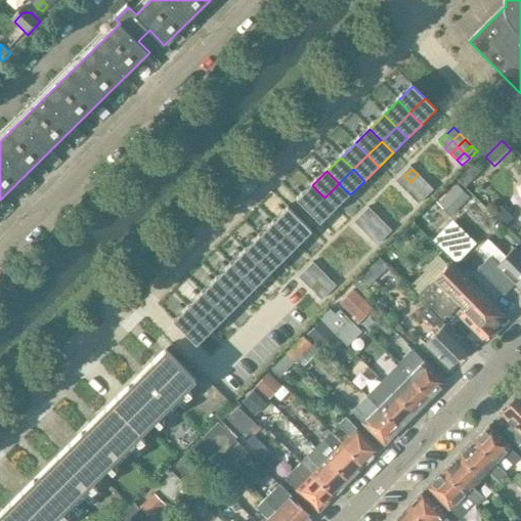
[(418,174),(410,182),(417,187),(424,180),(418,174)]
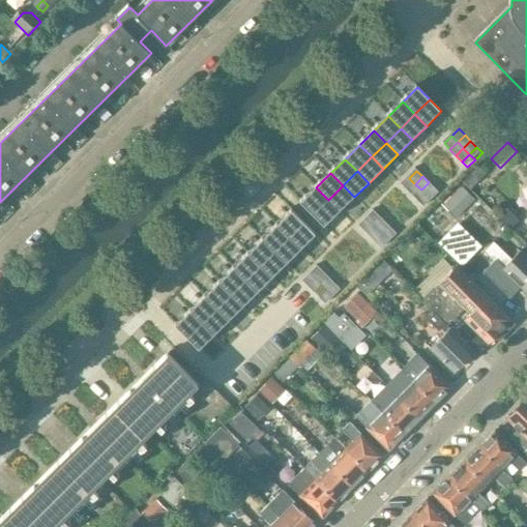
[(409,178),(402,185),(408,192),(415,184),(409,178)]
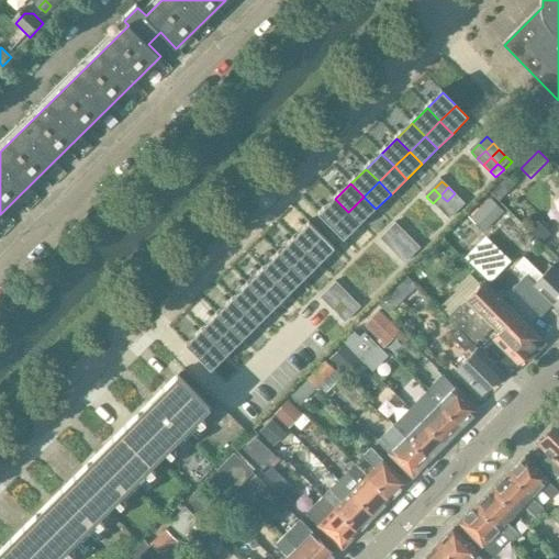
[(455,193),(447,201),(453,208),(460,200),(455,193)]
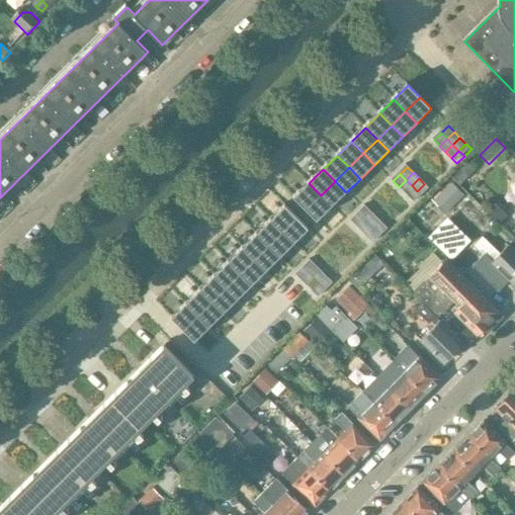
[(406,180),(399,187),(404,192),(412,185),(406,180)]
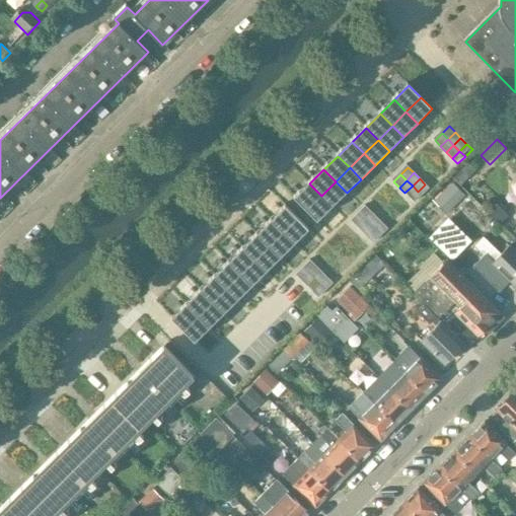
[(336,181),(321,196),(333,207),(347,193),(336,181)]
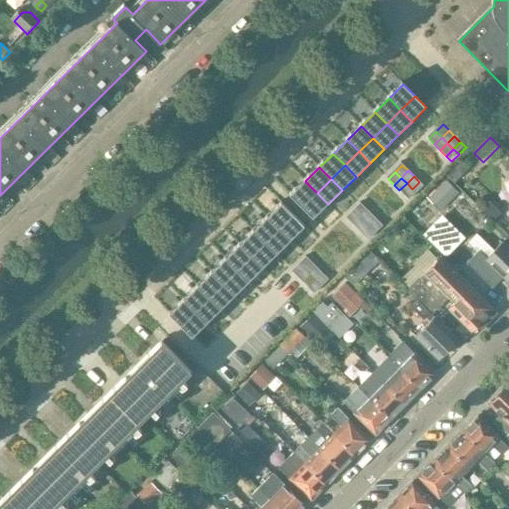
[(305,181),(291,195),(303,207),(317,193),(305,181)]
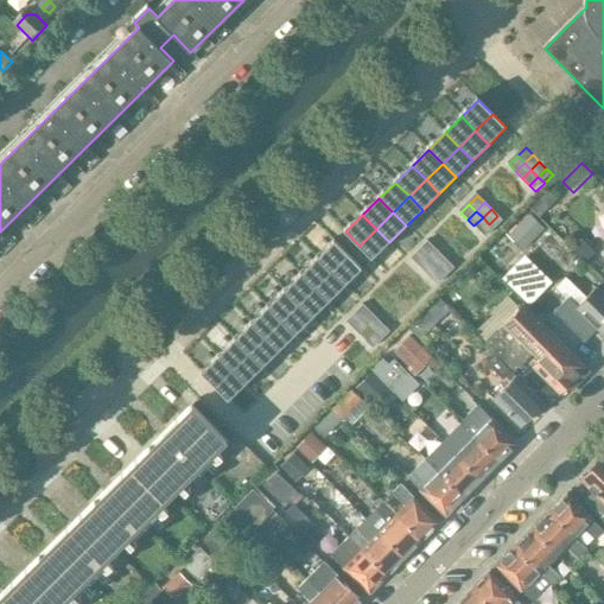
[(497,216),(489,224),(496,231),(504,223),(497,216)]
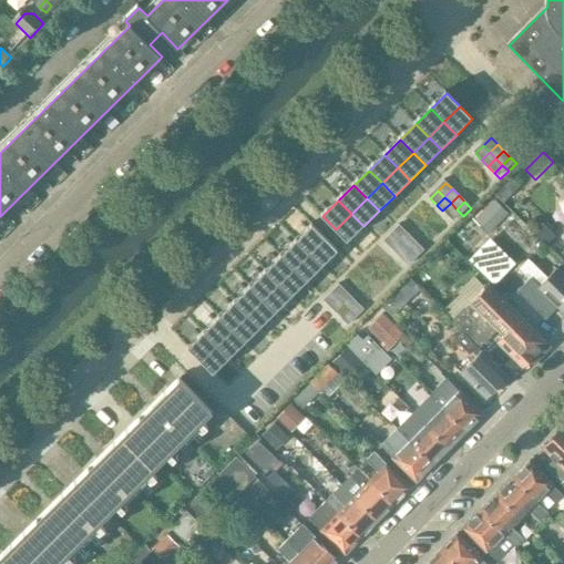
[(451,203),(442,211),(449,217),(457,209),(451,203)]
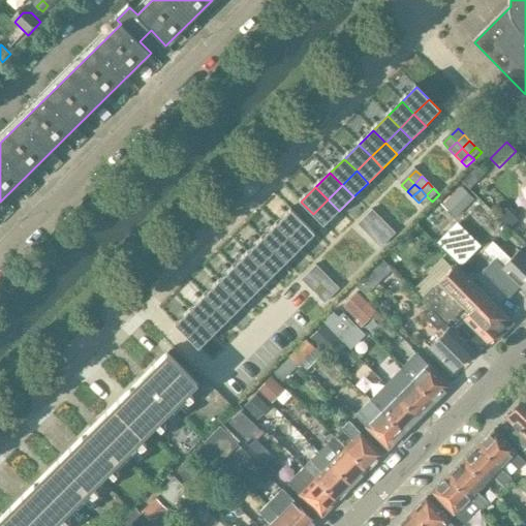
[(457,219),(474,202),(463,190),(445,208),(457,219)]
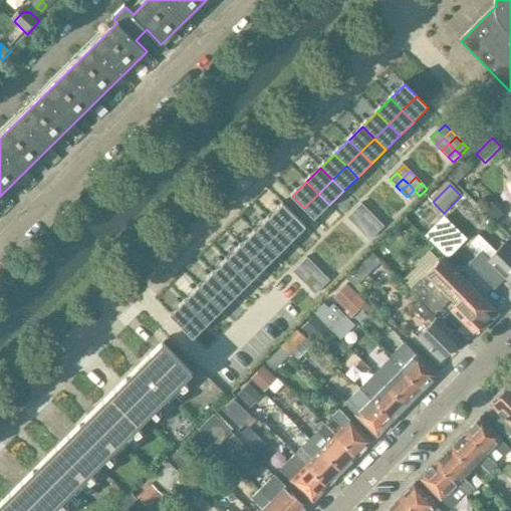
[(414,190),(407,197),(413,203),(420,196),(414,190)]
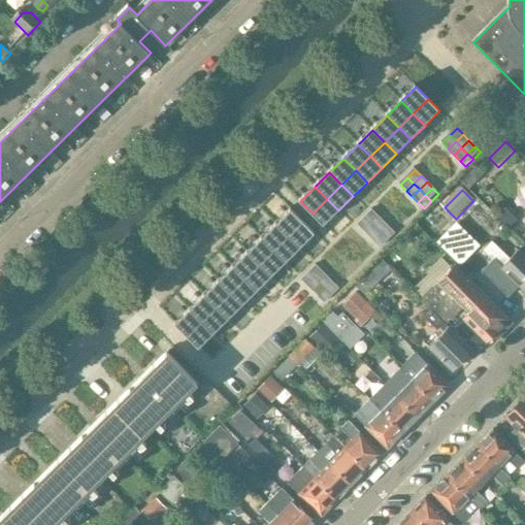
[(327,199),(313,214),(324,225),(338,210),(327,199)]
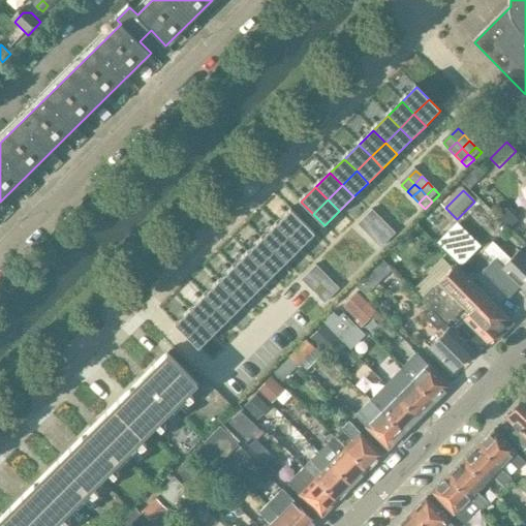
[(292,211),(277,225),(289,237),(304,222),(292,211)]
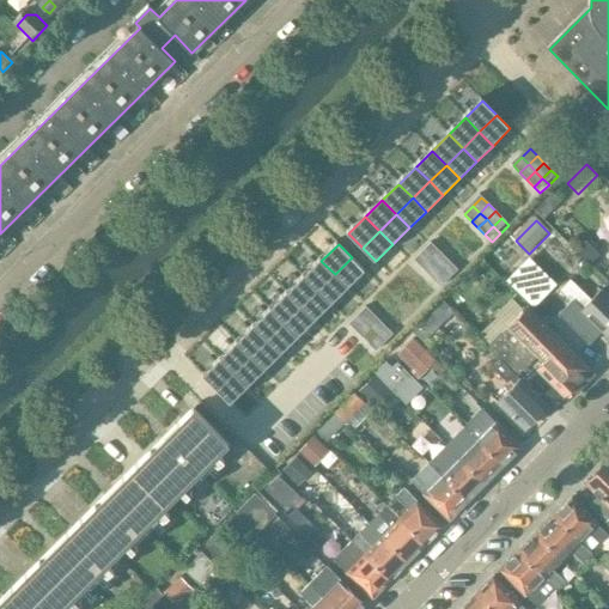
[(602,257),(588,244),(577,254),(591,268),(602,257)]
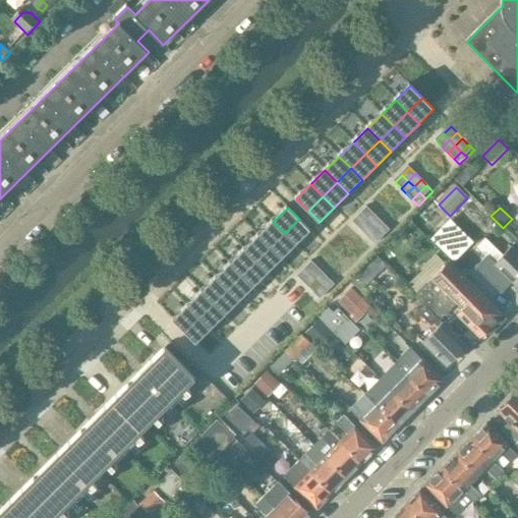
[(368,209),(361,216),(366,222),(375,215),(368,209)]
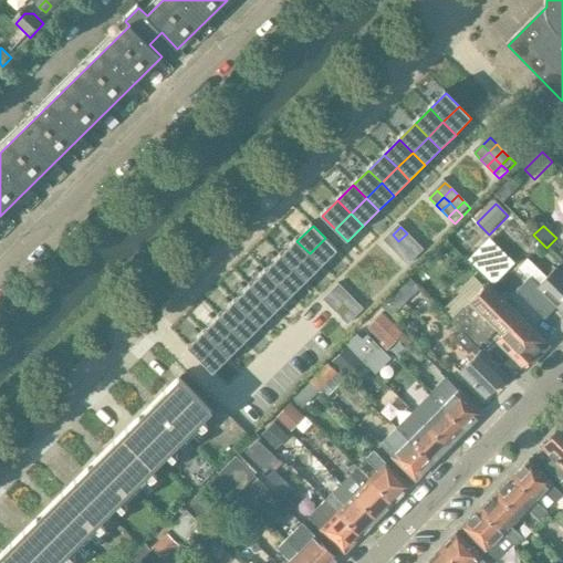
[(407,233),(398,241),(405,247),(413,239),(407,233)]
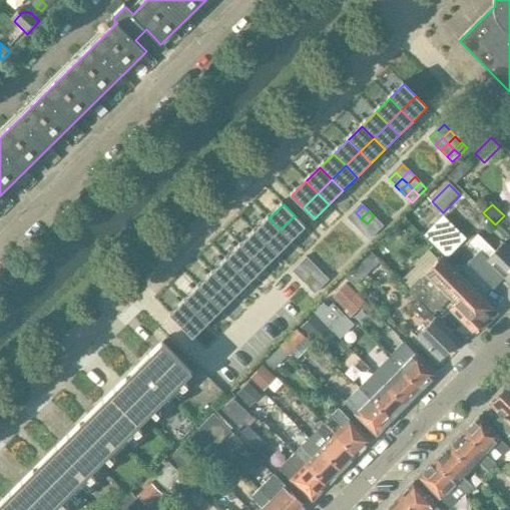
[(356,212),(349,219),(354,225),(361,218),(356,212)]
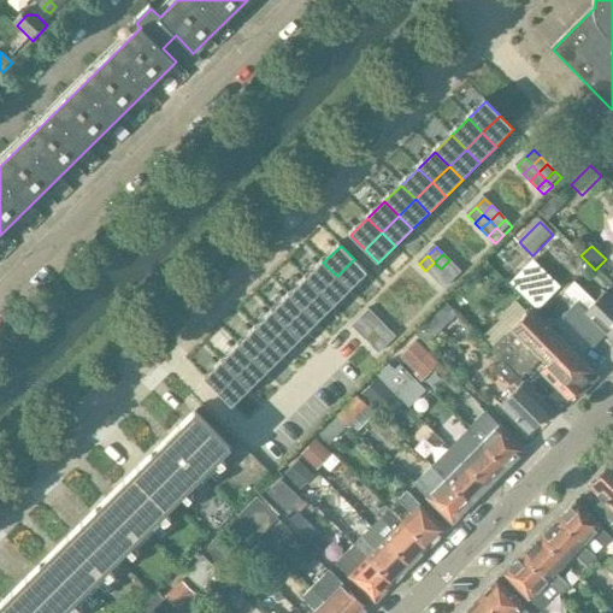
[(354,259),(337,276),(351,290),(369,273),(354,259)]
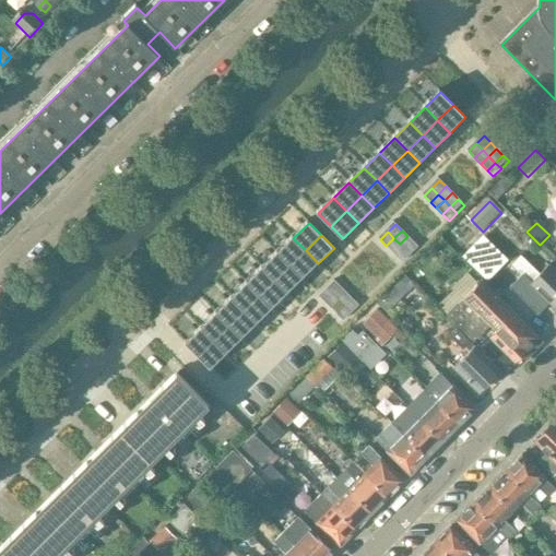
[(407,236),(400,244),(406,250),(414,243),(407,236)]
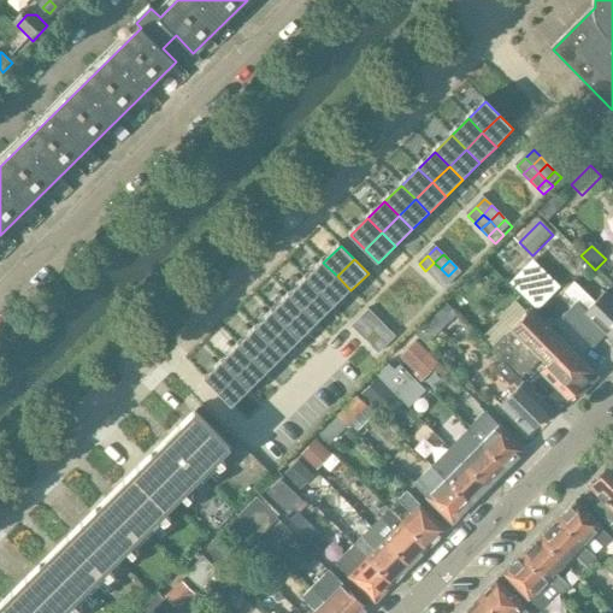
[(323,263),(306,280),(320,293),(337,276),(323,263)]
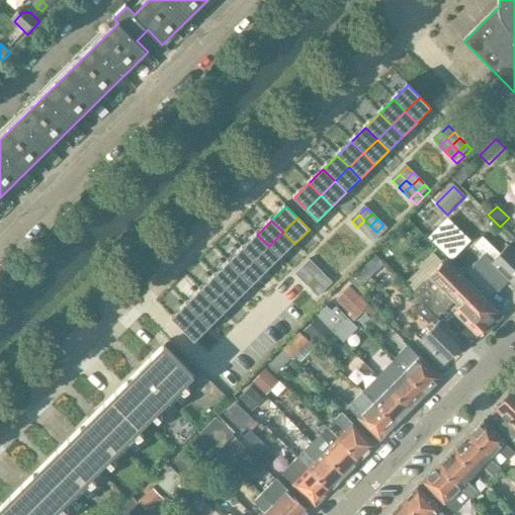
[(364,221),(357,228),(363,233),(370,226),(364,221)]
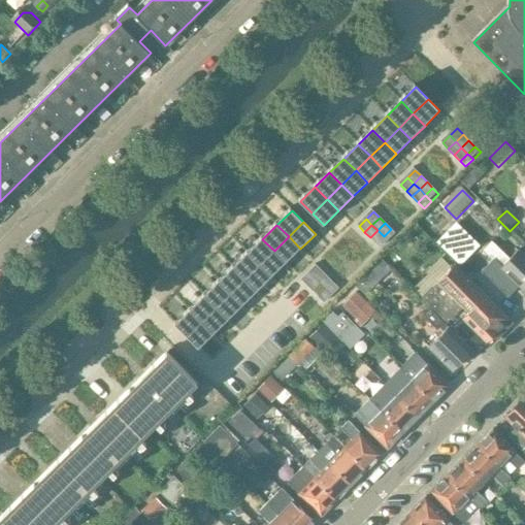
[(391,229),(384,236),(389,242),(397,235),(391,229)]
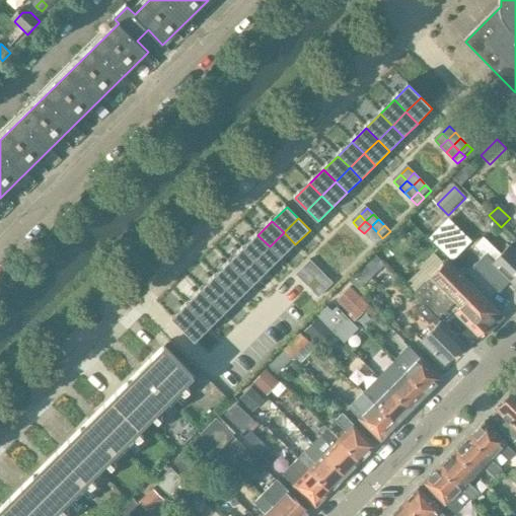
[(371,226),(364,233),(370,239),(377,232),(371,226)]
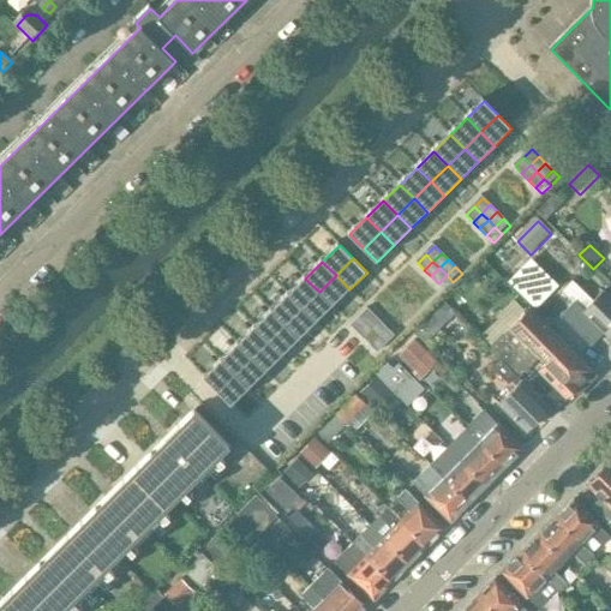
[(531,270),(514,286),(538,309),(553,293),(531,270)]
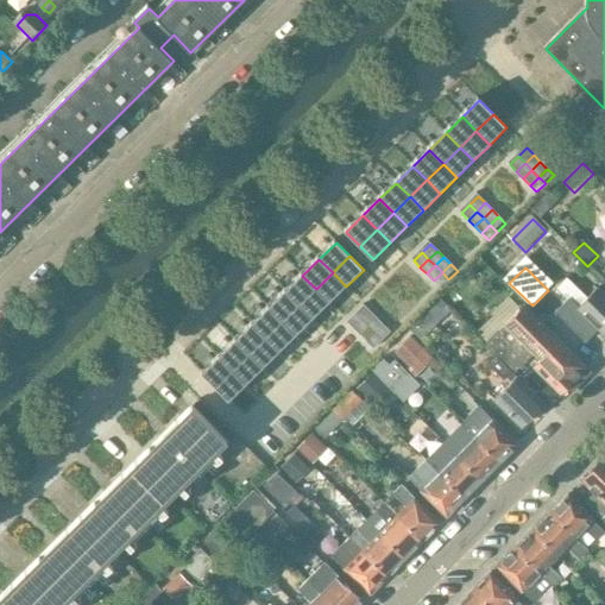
[(333,272),(316,289),(329,303),(346,287),(333,272)]
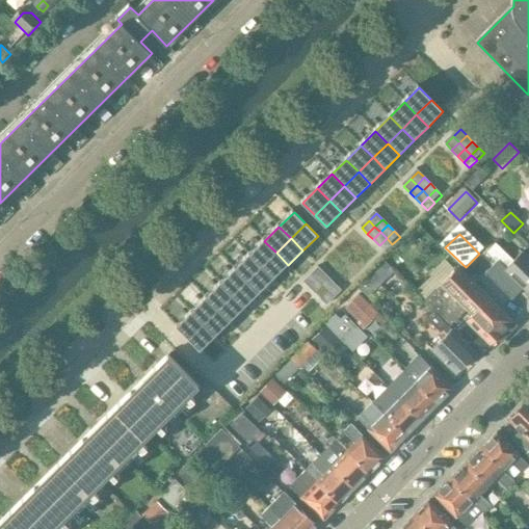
[(387,238),(379,245),(385,252),(392,244),(387,238)]
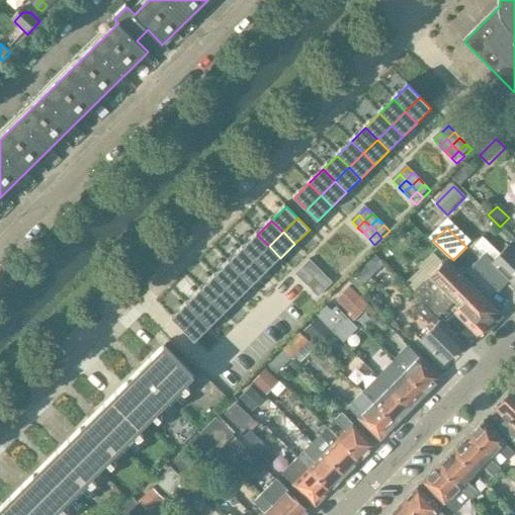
[(257,235),(243,248),(255,260),(269,246),(257,235)]
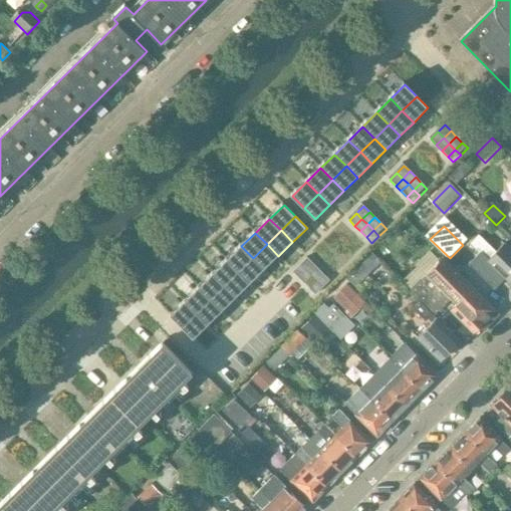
[(483,255),(471,266),(496,291),(508,280),(510,282),(510,250),(507,247),(499,254),(482,237),(473,245),(483,255)]
